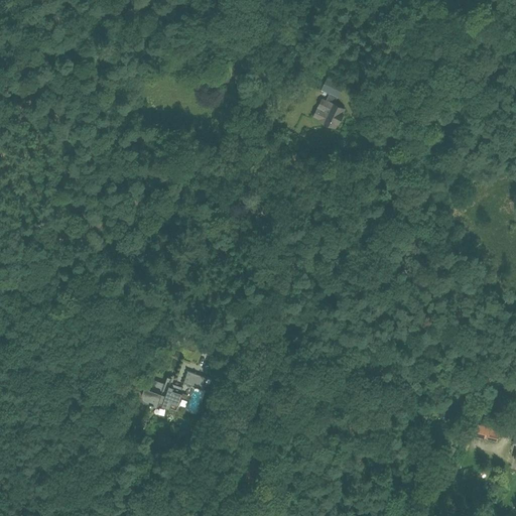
[(334,105),(338,97),(338,98),(344,85),(327,77),(320,90),(329,94),(326,101),(323,100),(314,117),(324,122),(336,128),(344,110),(334,105)]
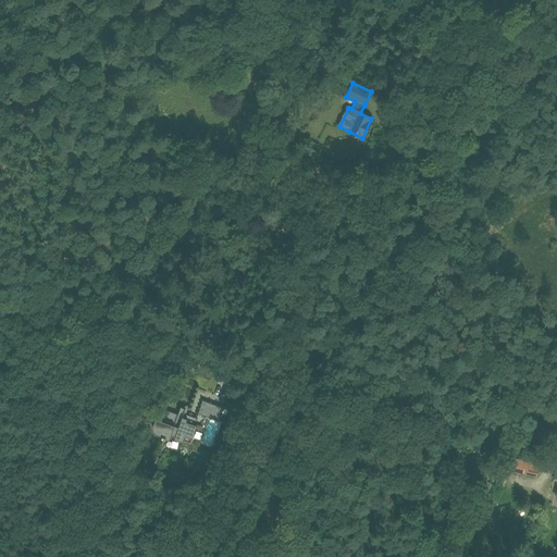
[(224,407),(202,399),(198,412),(219,420),(224,407)]
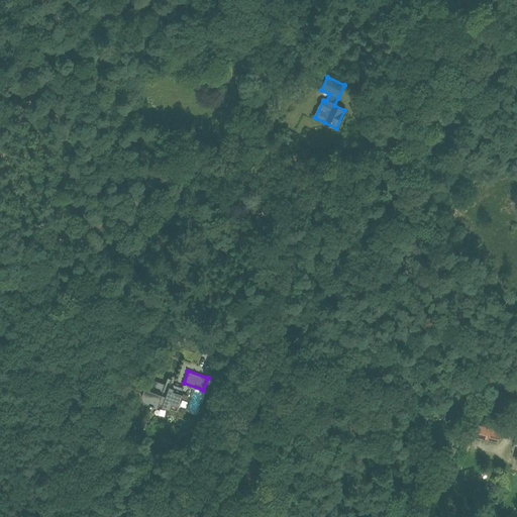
[(183,394),(181,393),(183,387),(166,381),(165,384),(152,380),(148,389),(144,387),(141,395),(141,396),(141,398),(142,400),(143,401),(144,402),(146,403),(149,404),(149,405),(157,408),(159,402),(163,403),(162,406),(170,409),(170,408),(177,410),(183,394)]
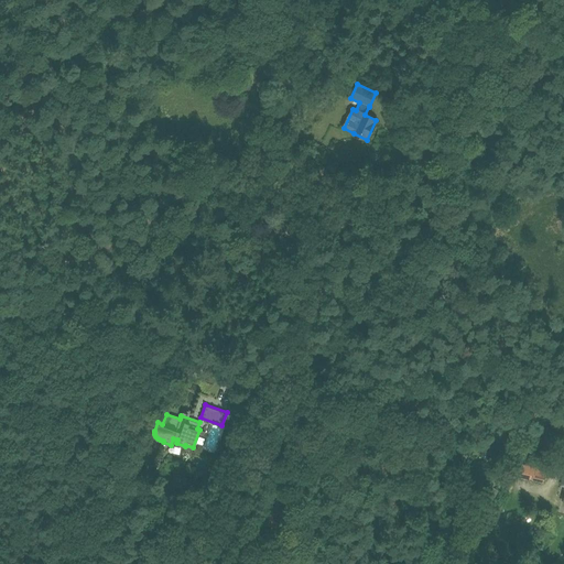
[(422,466),(427,453),(419,449),(413,462),(422,466)]
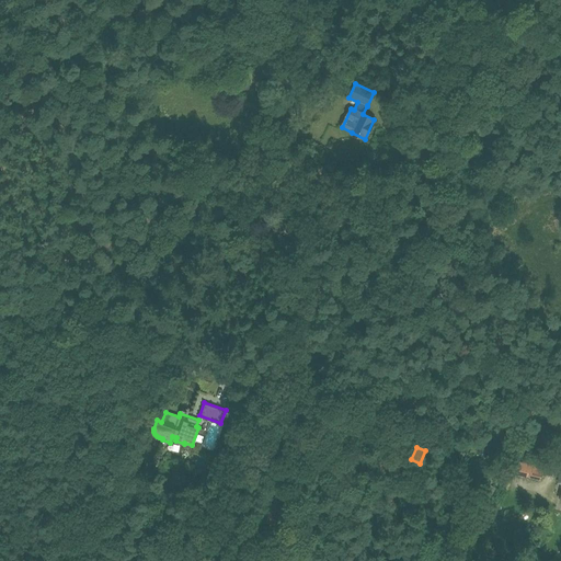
[(540,467),(511,459),(507,471),(539,480),(541,470),(539,470),(540,467)]
